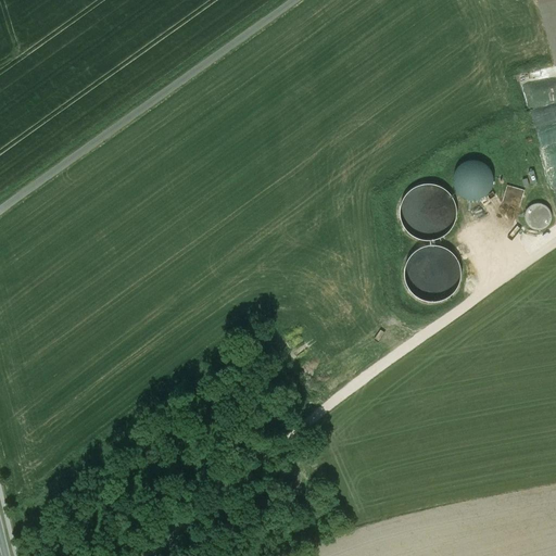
[(555,143),(541,148),(546,171),(555,167),(555,143)]
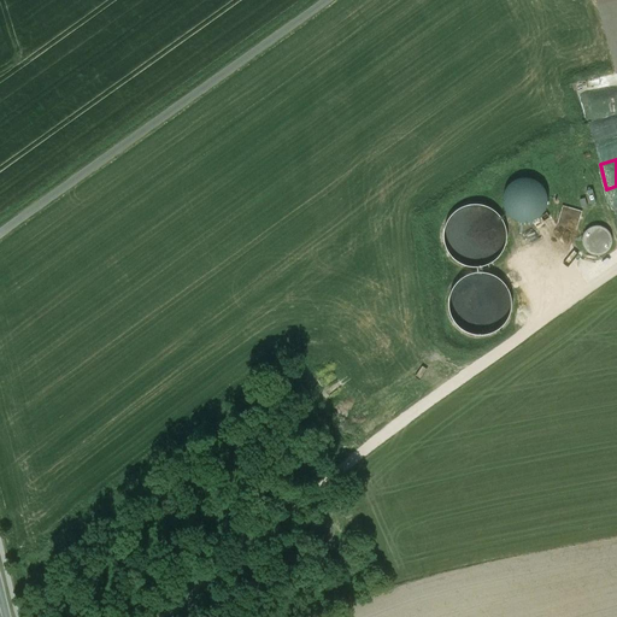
[(521,223),(528,223),(534,221),(540,216),(545,211),(547,204),(546,197),(545,191),(540,184),(535,181),(528,178),(522,178),(515,180),(509,184),(505,189),(503,197),(503,204),(504,210),(509,216),(513,221),(521,223)]
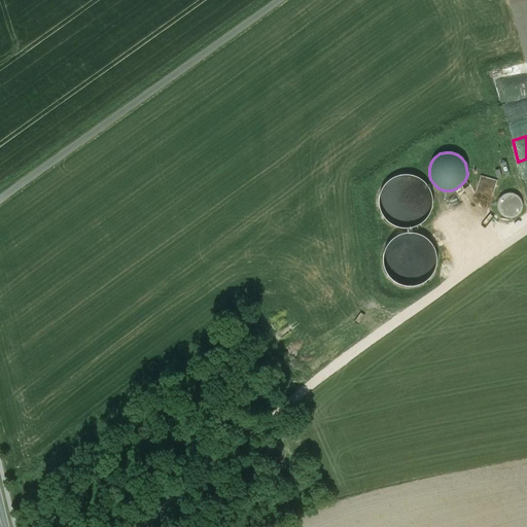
[(383,216),(388,221),(393,225),(400,227),(408,229),(415,226),(421,223),(426,218),(430,212),(432,205),(431,197),(429,188),(424,182),(417,178),(410,175),(401,175),(394,178),(387,182),(383,188),(380,195),(379,202),(380,209),(383,216)]
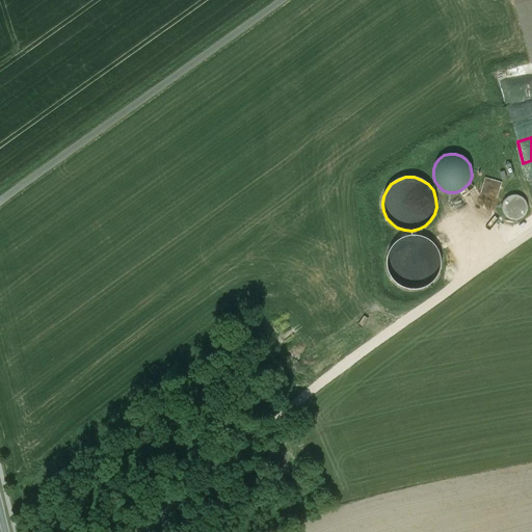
[(486,177),(481,194),(497,200),(503,182),(486,177)]
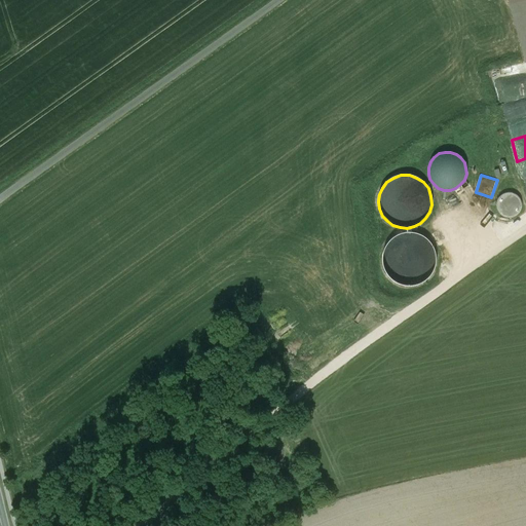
[(499,216),(520,216),(520,193),(499,193),(499,216)]
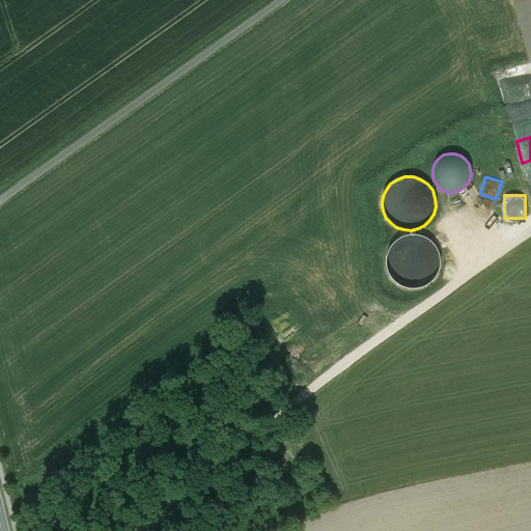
[(391,278),(395,283),(402,287),(410,288),(418,288),(425,286),(431,281),(437,275),(439,268),(440,259),(438,252),(434,245),(427,240),(420,236),(412,235),(404,236),(397,240),(391,246),(388,251),(386,258),(386,264),(388,272),(391,278)]
